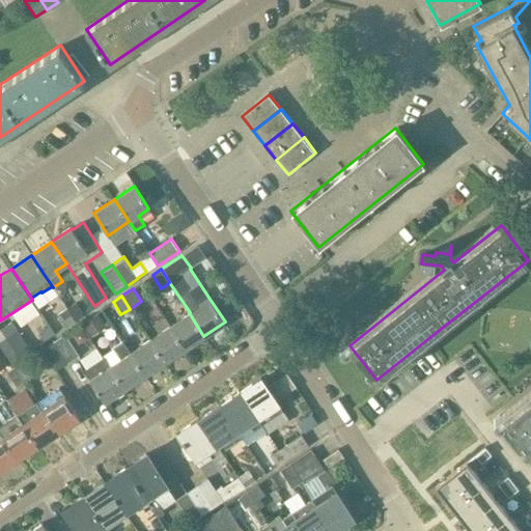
[(77,302),(67,308),(75,320),(85,314),(77,302)]
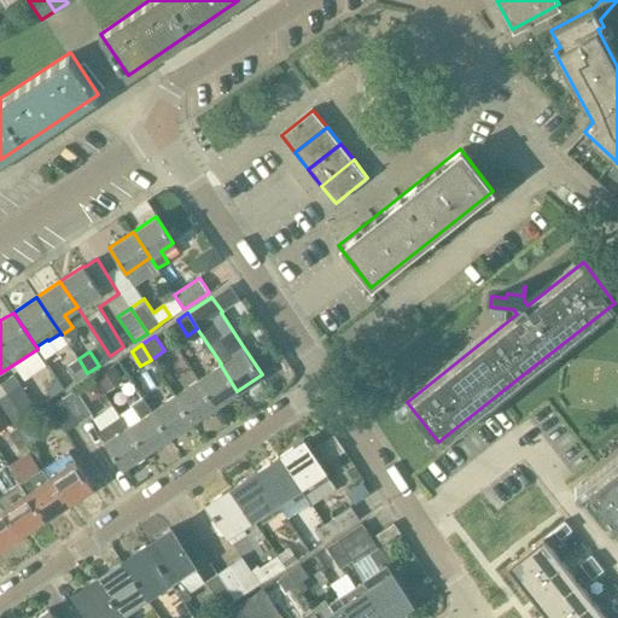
[(79,359),(66,366),(76,380),(87,373),(79,359)]
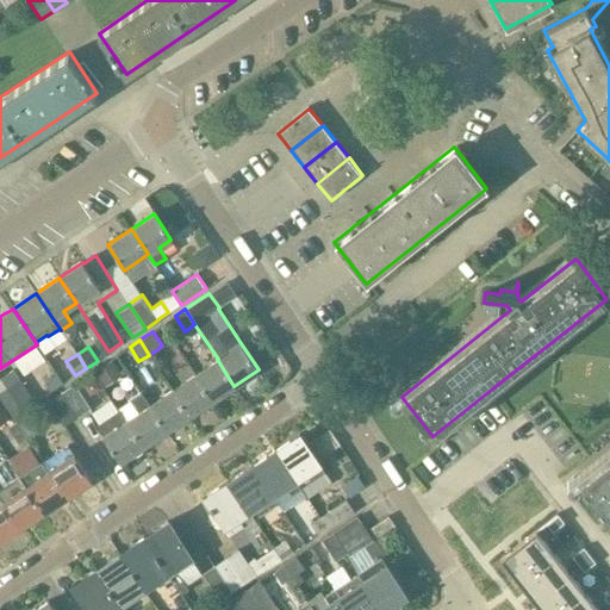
[(217,359),(194,374),(211,402),(234,386),(217,359)]
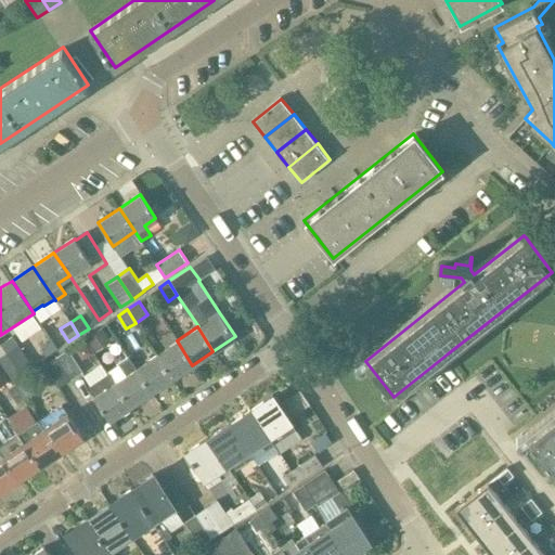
[(13,337),(0,346),(4,352),(5,353),(5,352),(21,374),(33,365),(13,337)]
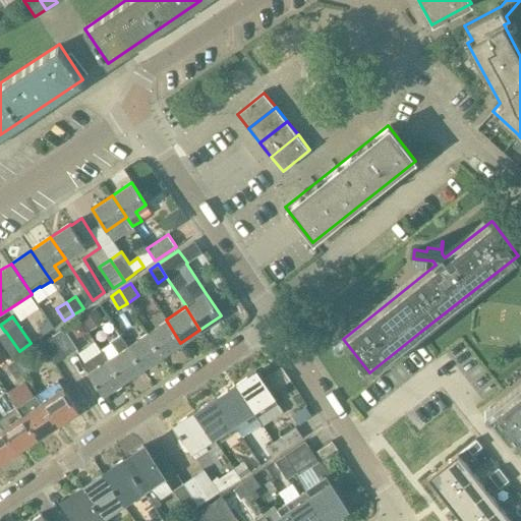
[(180,343),(166,320),(146,333),(161,355),(180,343)]
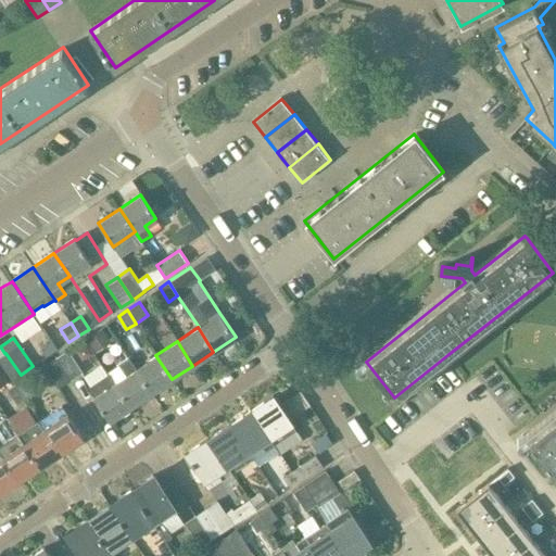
[(83,371),(67,349),(55,357),(70,380),(83,371)]
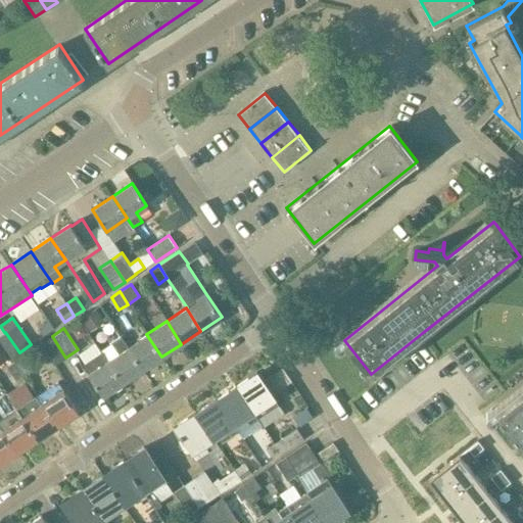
[(5,332),(5,333),(4,332),(0,334),(0,346),(6,358),(8,361),(19,352),(5,332)]
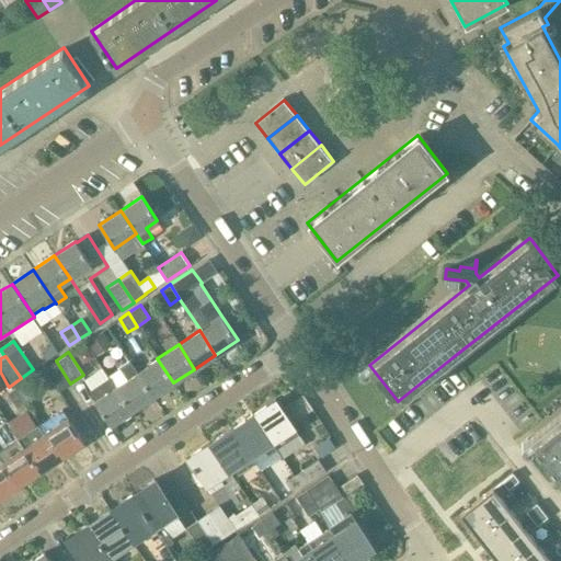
[(157,358),(137,371),(136,373),(152,397),(173,382),(157,358)]
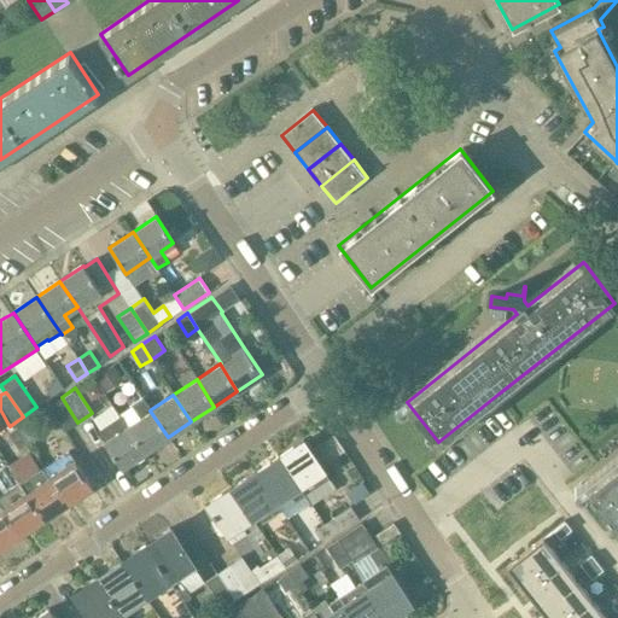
[(65,431),(66,431),(77,423),(62,397),(48,407),(65,431)]
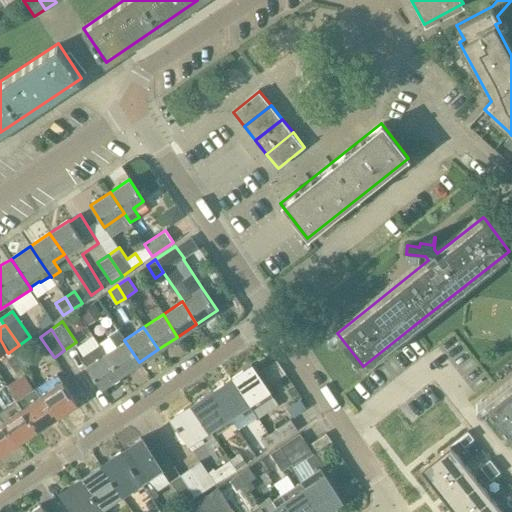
[(109,337),(99,343),(105,352),(105,353),(120,375),(139,362),(124,340),(125,339),(118,329),(108,336),(109,337)]
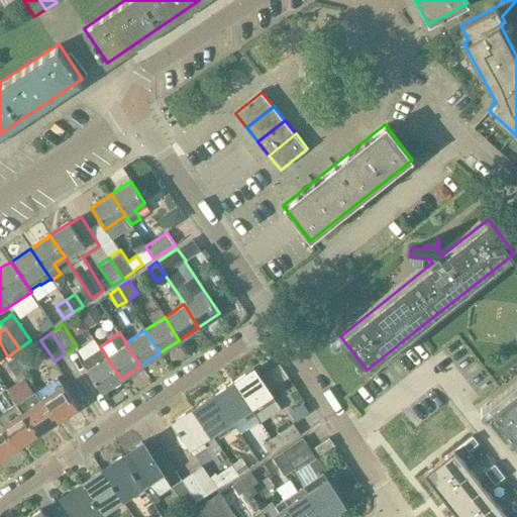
[(100,347),(81,360),(86,369),(86,370),(101,392),(121,379),(106,356),(100,347)]
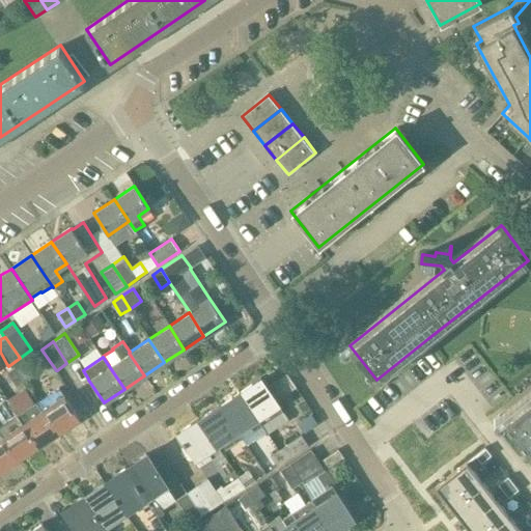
[(23,361),(16,367),(25,381),(33,375),(23,361)]
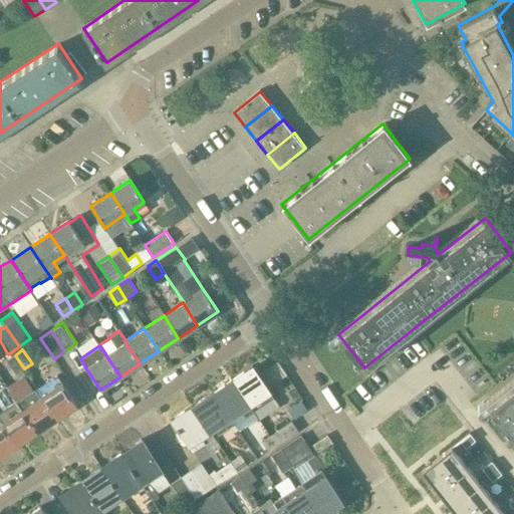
[(7,360),(16,373),(24,368),(15,355),(7,360)]
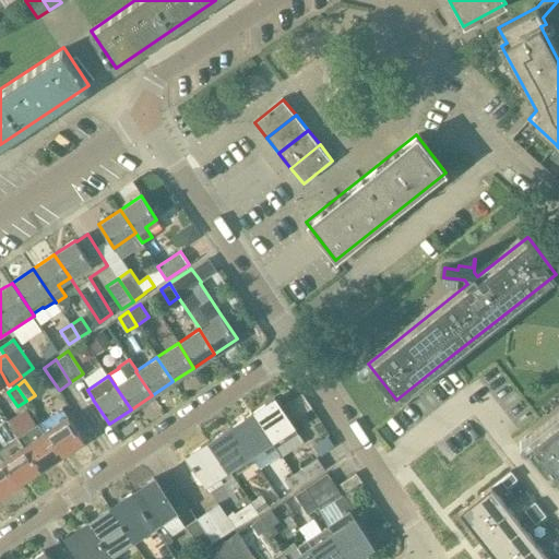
[(274,397),(252,412),(271,440),(275,447),(287,439),(298,432),(293,425),(274,397)]
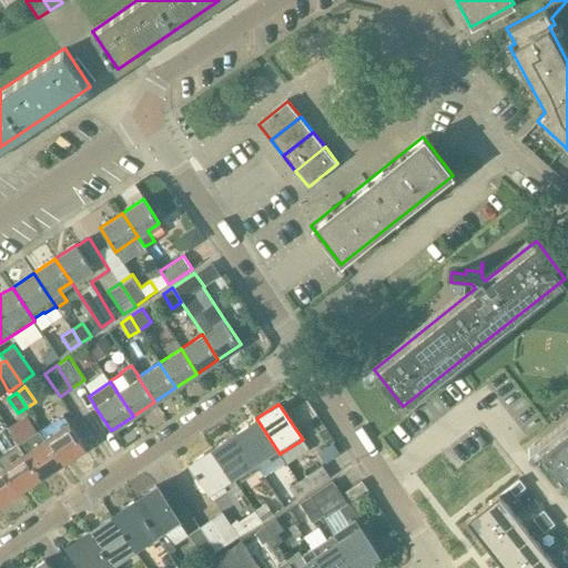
[(68,423),(62,415),(41,428),(62,462),(84,447),(68,423)]
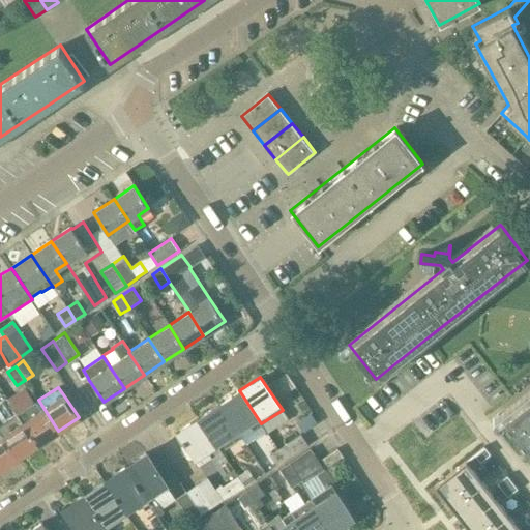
[(219,404),(237,430),(248,422),(253,430),(261,423),(257,417),(239,390),(219,404)]
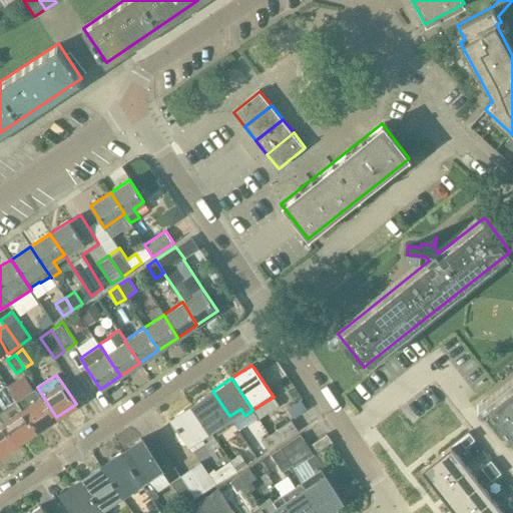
[(512,383),(485,405),(512,439),(512,437),(512,383)]
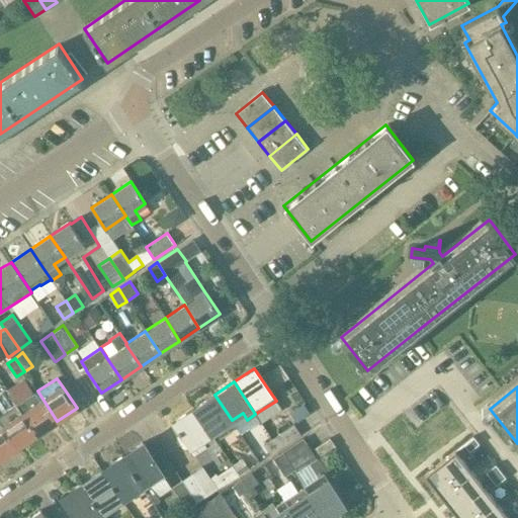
[(37,391),(17,404),(37,434),(57,421),(37,391)]
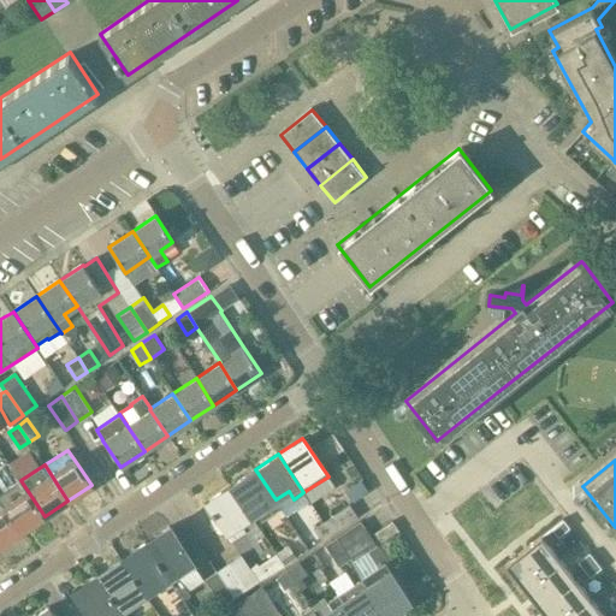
[(255,469),(230,485),(250,516),(256,523),(271,515),(280,508),(276,499),(255,469)]
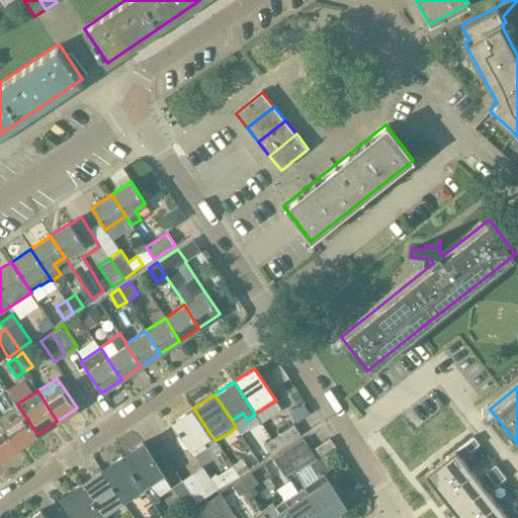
[(17,404),(0,414),(0,422),(17,447),(37,434),(17,404)]
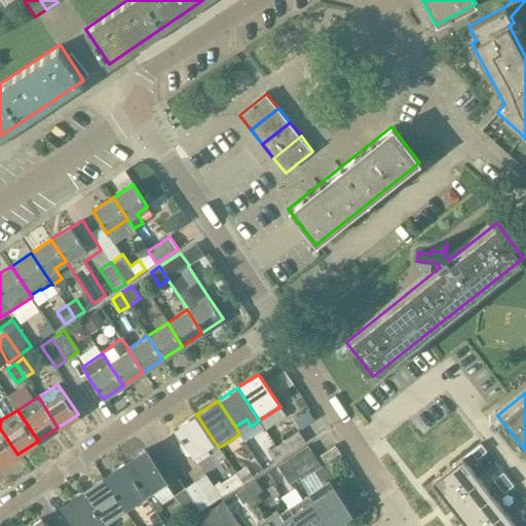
[(313,410),(299,417),(304,427),(318,420),(313,410)]
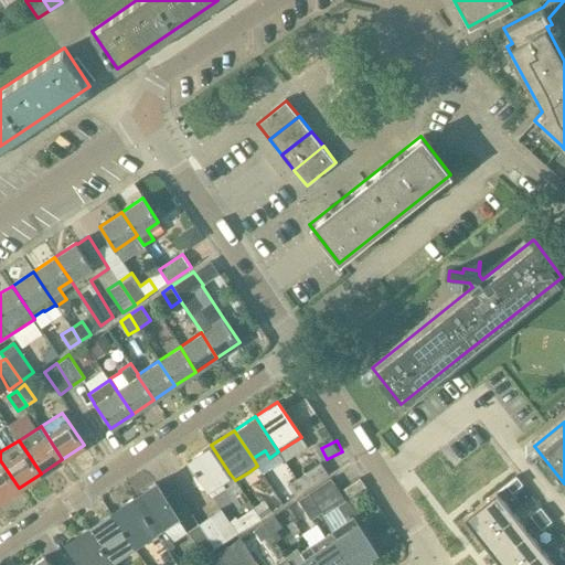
[(211,445),(189,459),(208,488),(212,494),(225,487),(235,480),(230,473),(211,445)]
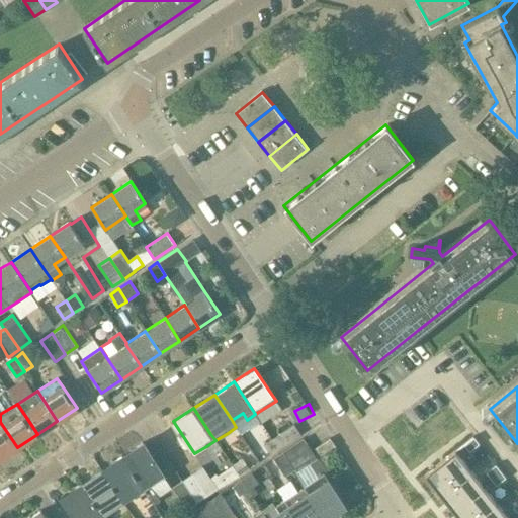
[(0,458),(17,447),(0,422),(0,458)]
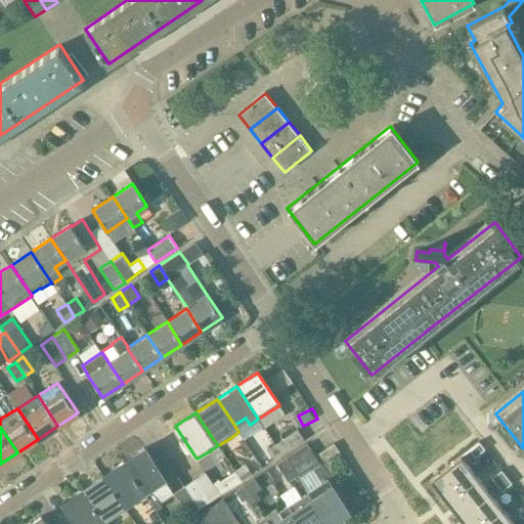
[(278,443),(285,452),(304,439),(297,429),(277,442),(278,443)]
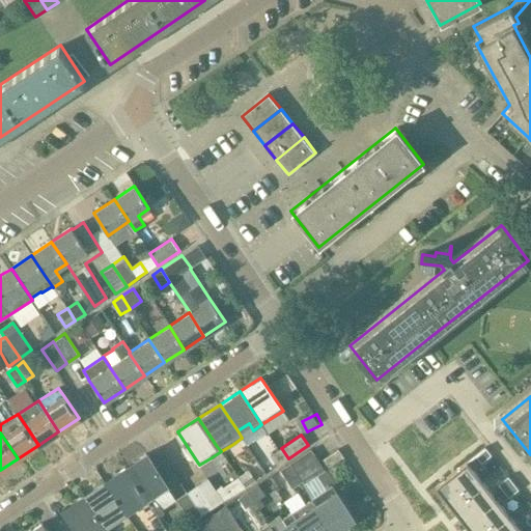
[(484,447),(475,455),(481,463),(492,455),(484,447)]
